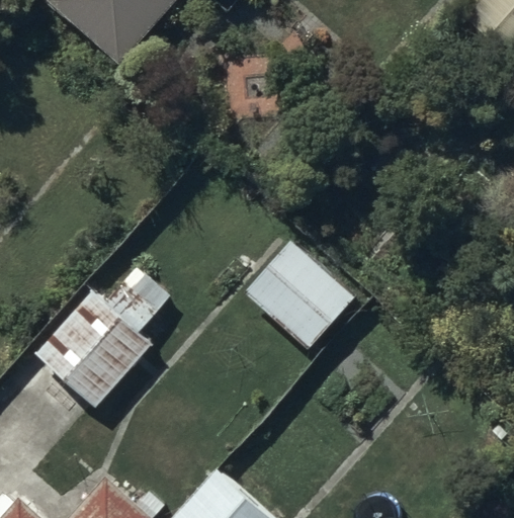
[(177,0),(44,0),(117,66),(177,0)]
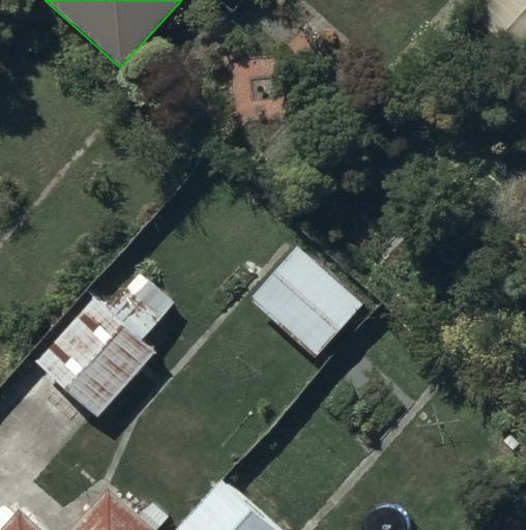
[(525,0),(488,0),(472,20),(521,61),(525,55),(525,0)]
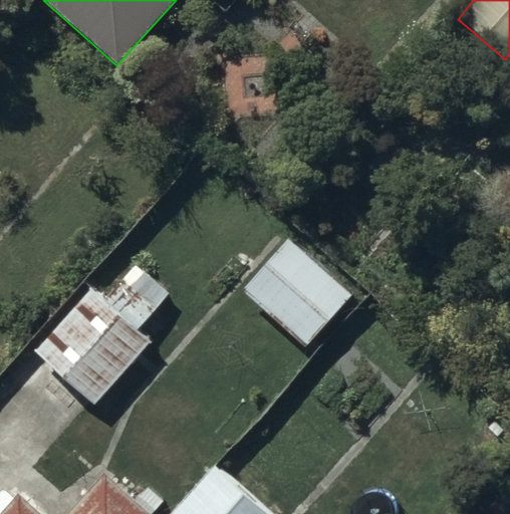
[(294,231),(240,289),(304,348),(358,290),(294,231)]
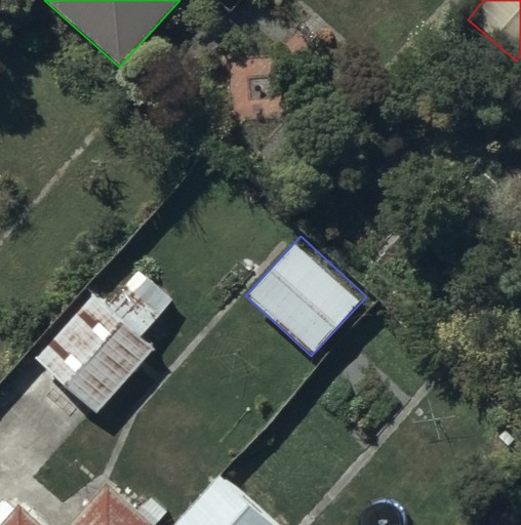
[(92,293),(35,359),(96,413),(156,346),(142,333),(172,299),(136,268),(105,304),(92,293)]
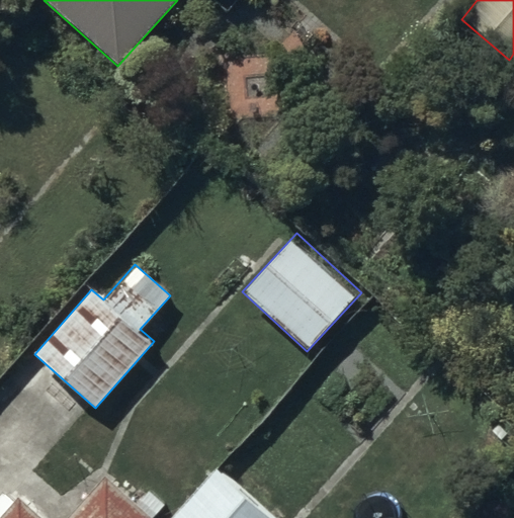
[(270,517),(216,467),(168,517),(270,517)]
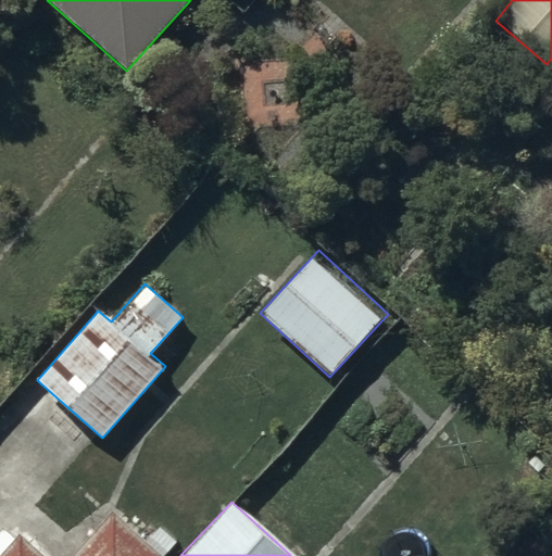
[(164,555),(182,536),(162,519),(145,539),(113,510),(73,555),(44,555),(21,534),(0,555),(164,555)]
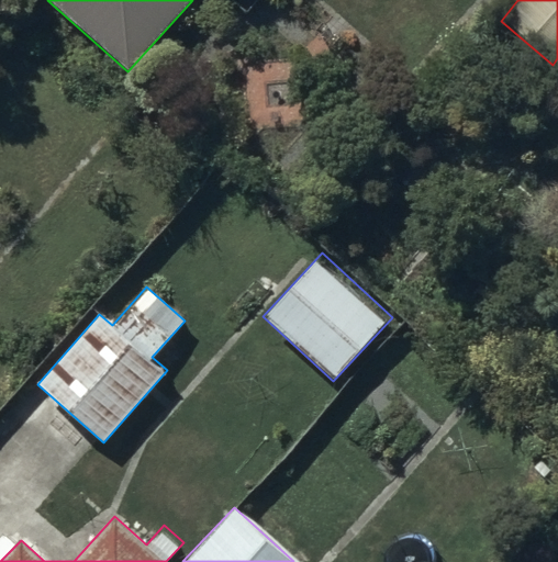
All buildings are outlined.
